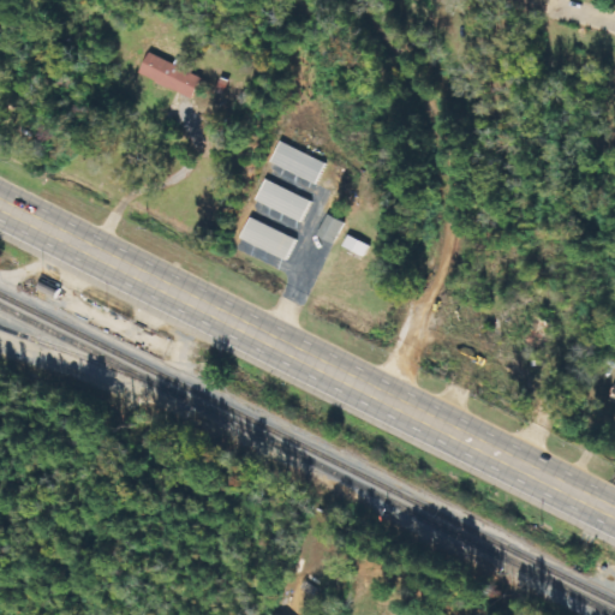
[(197,97),(206,76),(178,65),(178,64),(150,53),(142,77),(197,97)]
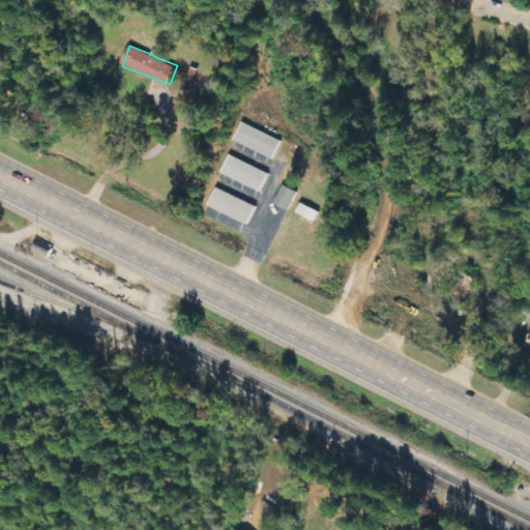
[(233,141),(274,158),(282,140),(241,122),(233,141)]
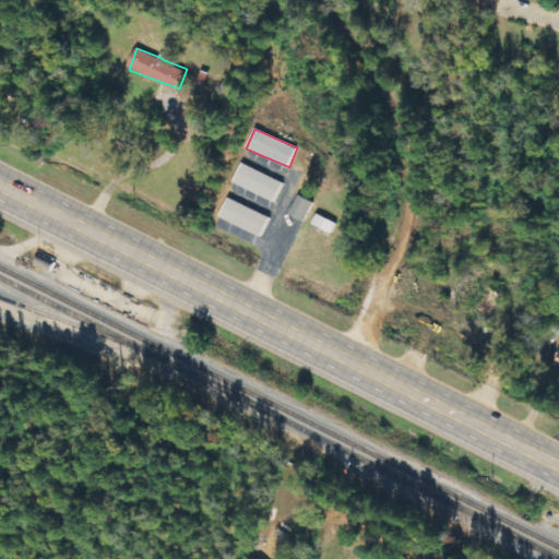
[(276,202),(285,182),(242,163),(234,182),(276,202)]
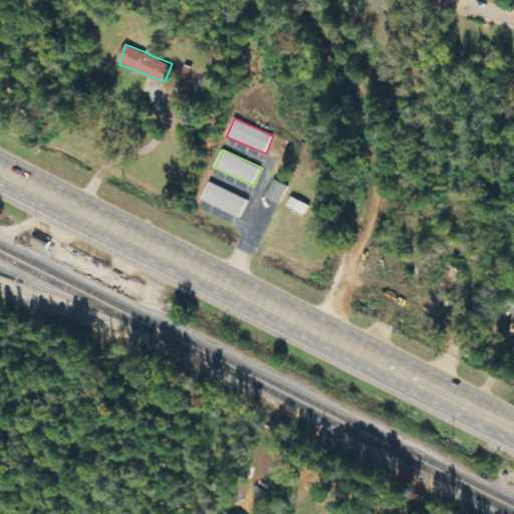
[(281,203),(289,185),(274,179),(267,198),(281,203)]
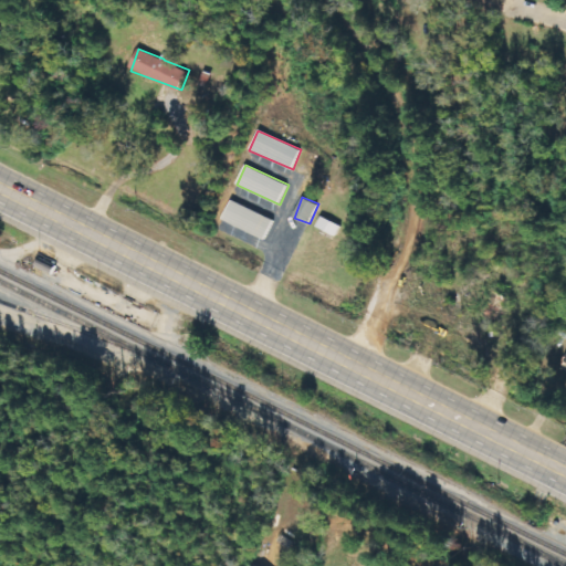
[(222,220),(265,240),(275,220),(231,200),(222,220)]
